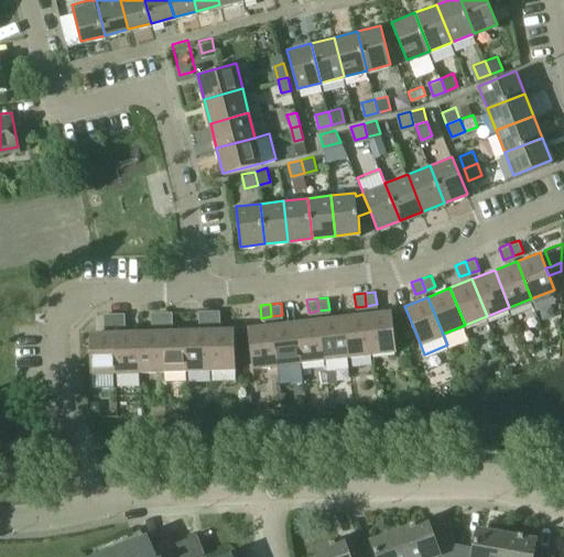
[(209,320),(208,308),(198,308),(198,321),(209,320)]
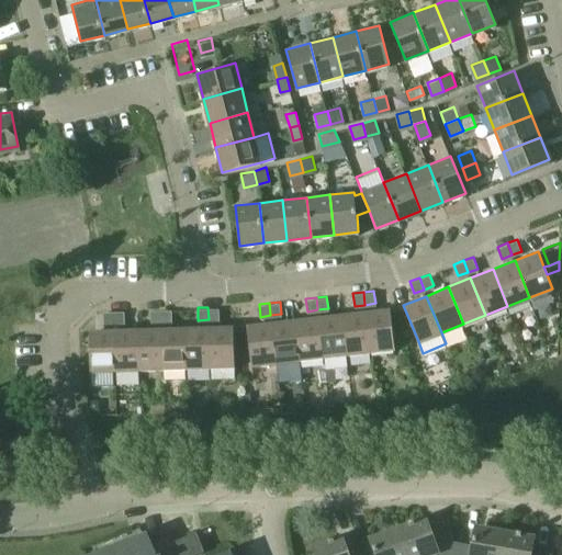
[(218,307),(208,307),(209,319),(218,319),(218,307)]
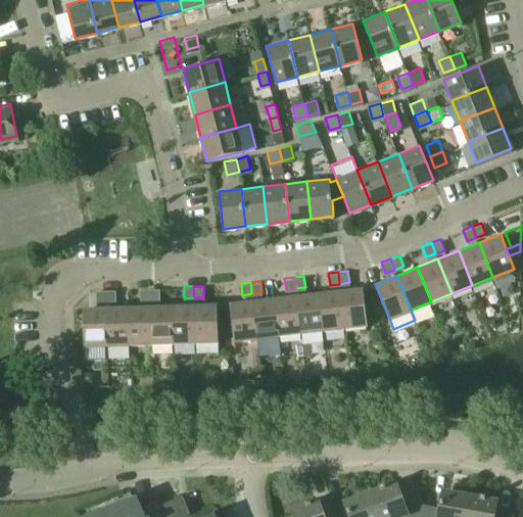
[(150,299),(149,287),(140,287),(140,299),(150,299)]
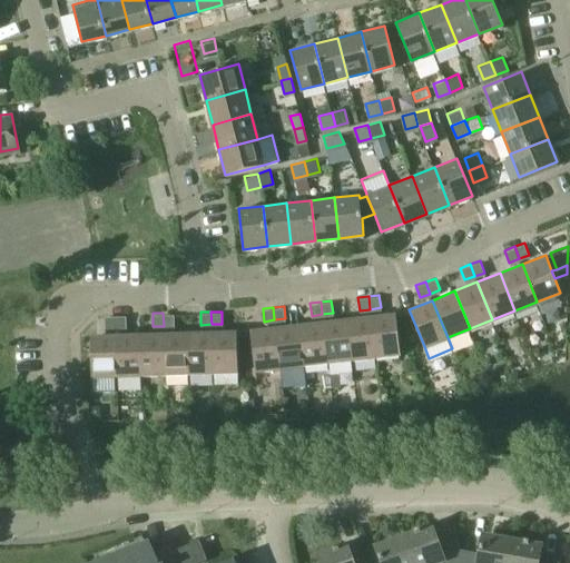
[(174,313),(163,313),(164,326),(174,325),(174,313)]
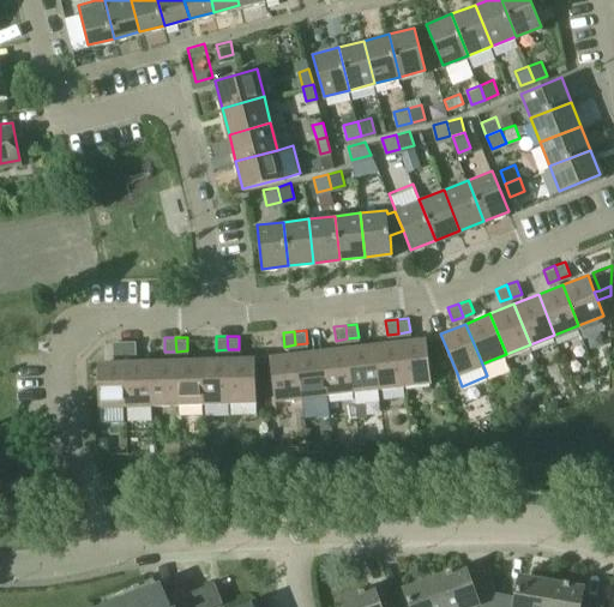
[(426,337),(399,341),(404,384),(432,380),(426,337)]
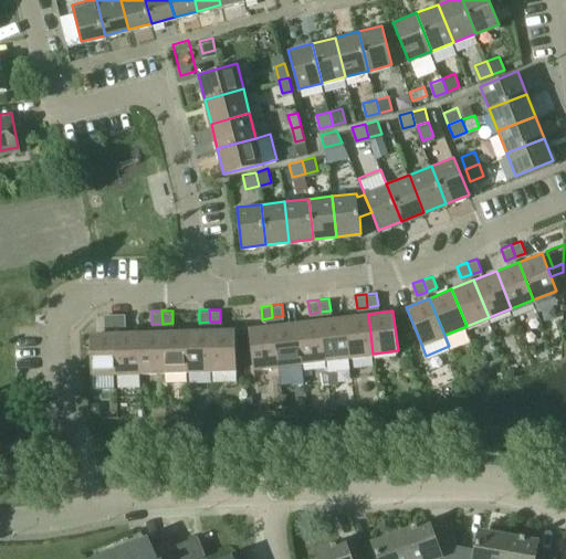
[(114,325),(114,312),(104,313),(104,325),(114,325)]
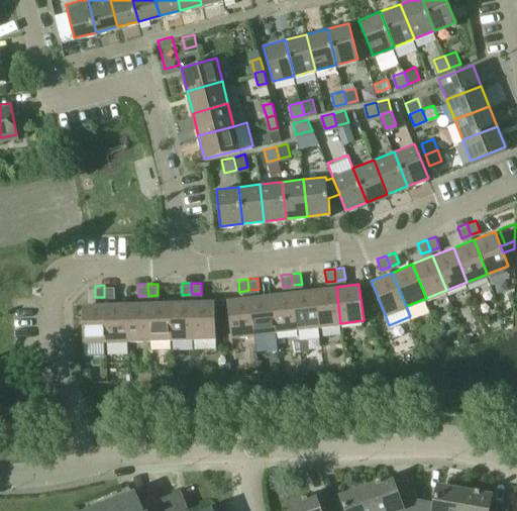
[(114,285),(104,285),(104,297),(114,297),(114,285)]
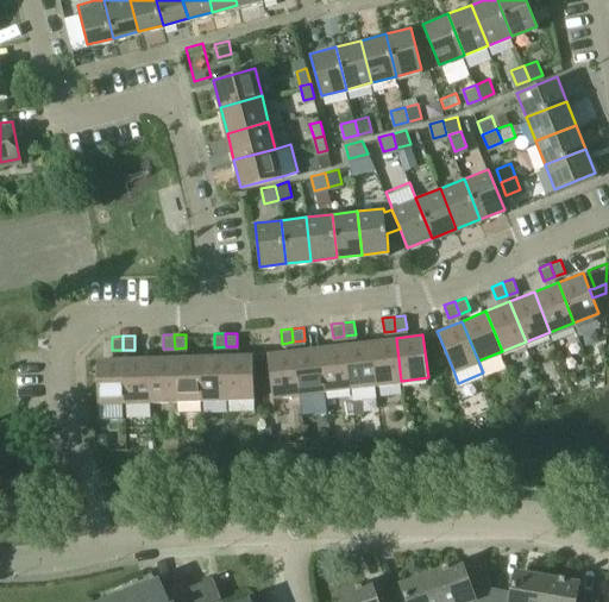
[(376,383),(401,381),(396,338),(370,340),(376,383)]
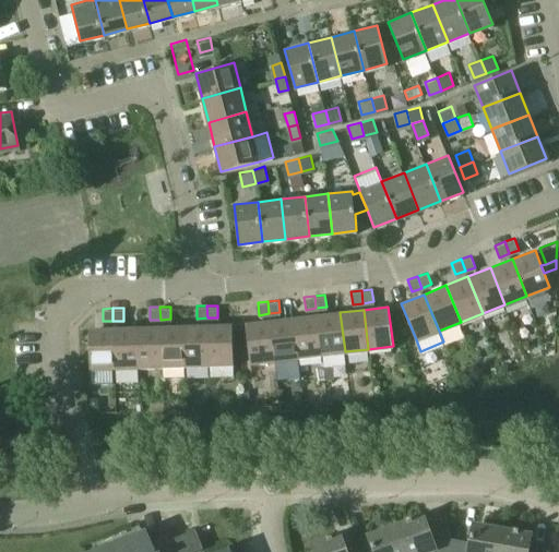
[(321,355),(345,351),(340,312),(317,315),(321,355)]
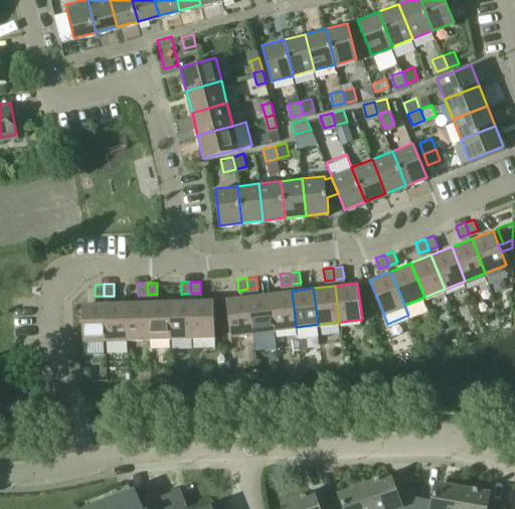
[(275,329),(296,327),(292,291),(271,293),(275,329)]
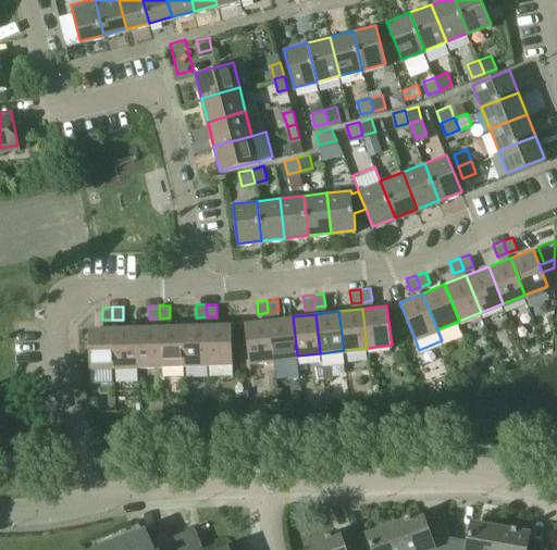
[(273,359),(297,355),(293,316),(269,320),(273,359)]
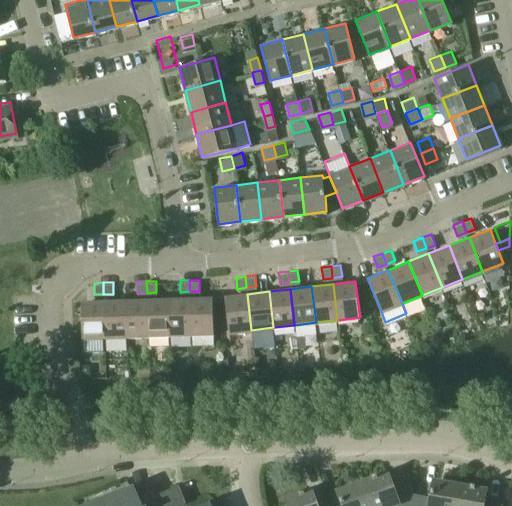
[(251,330),(247,294),(225,296),(229,332),(251,330)]
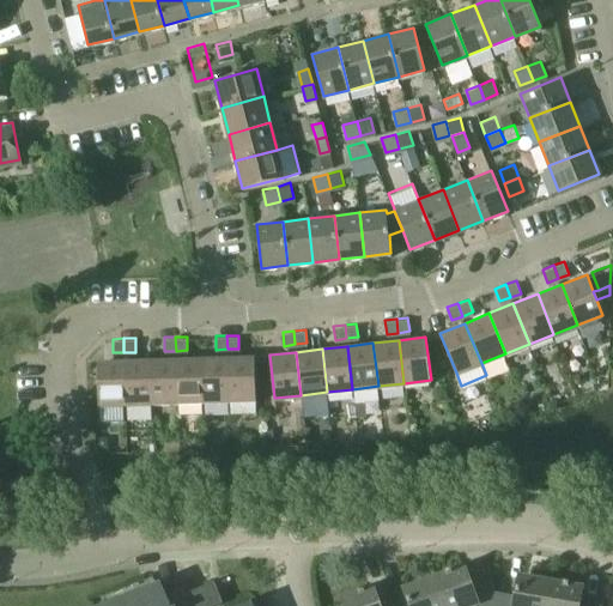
[(255,356),(228,357),(229,400),(256,399),(255,356)]
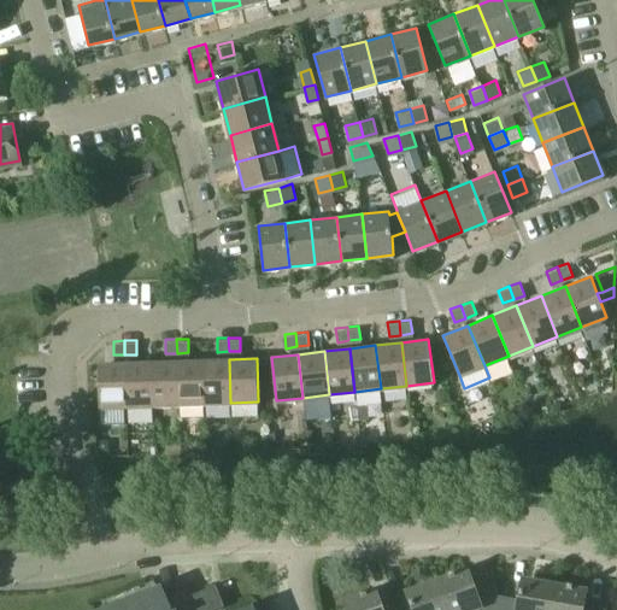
[(178,404),(205,404),(204,359),(177,361),(178,404)]
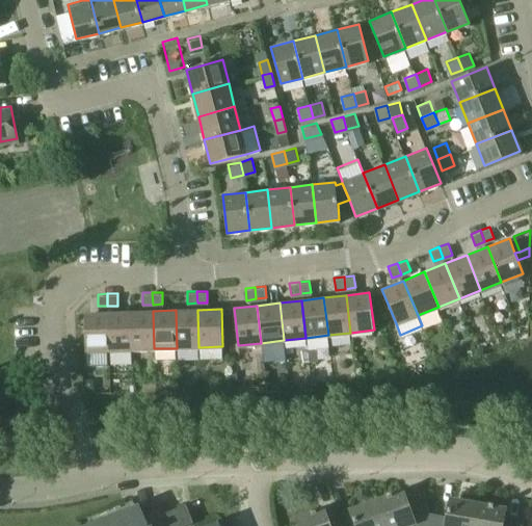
[(177,348),(198,347),(197,310),(176,310),(177,348)]
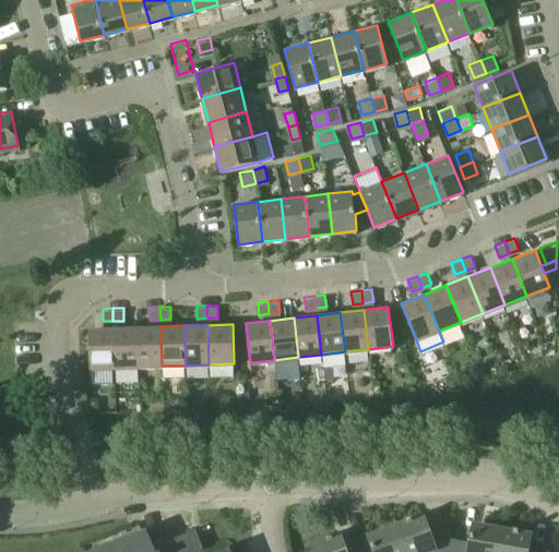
[(137,327),(139,367),(162,366),(161,326),(137,327)]
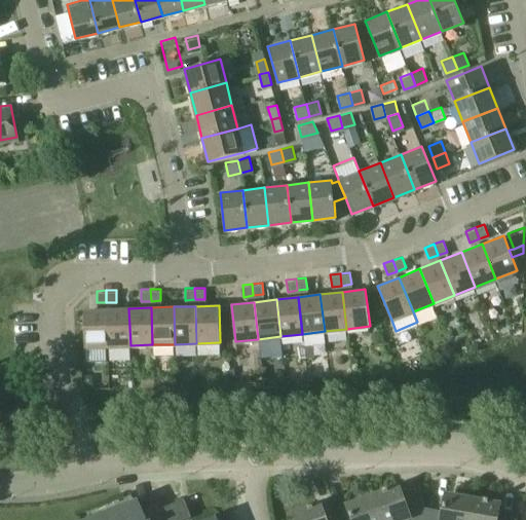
[(108,346),(107,308),(83,309),(84,346),(108,346)]
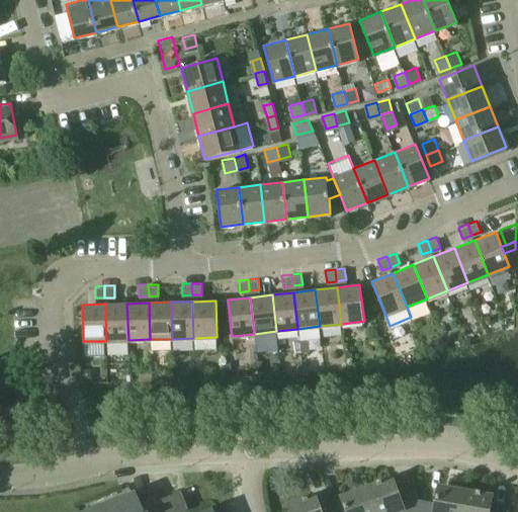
[(106,341),(128,340),(126,304),(105,304),(106,341)]
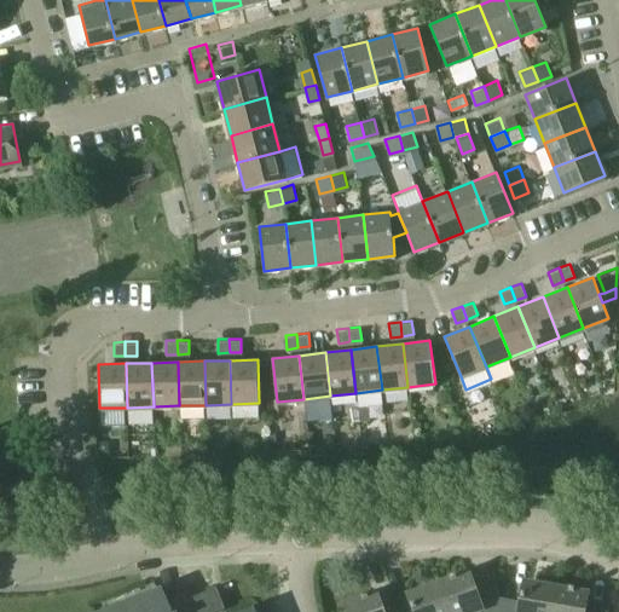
[(369,416),(368,404),(358,405),(359,417),(369,416)]
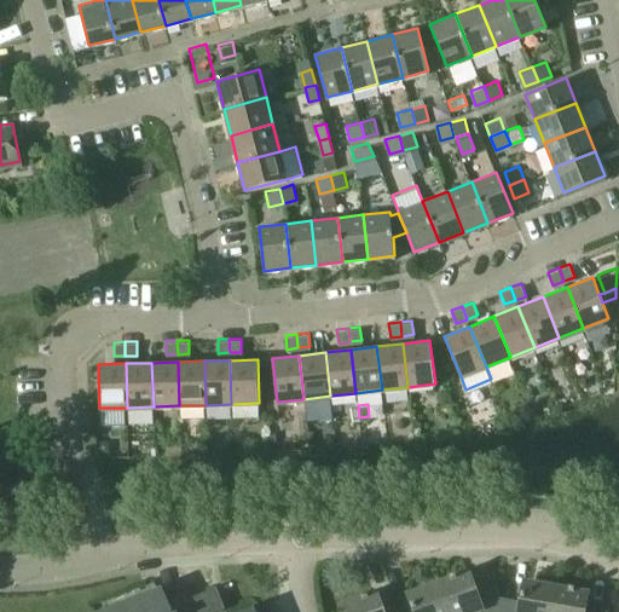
[(109,451),(109,440),(98,440),(98,451),(109,451)]
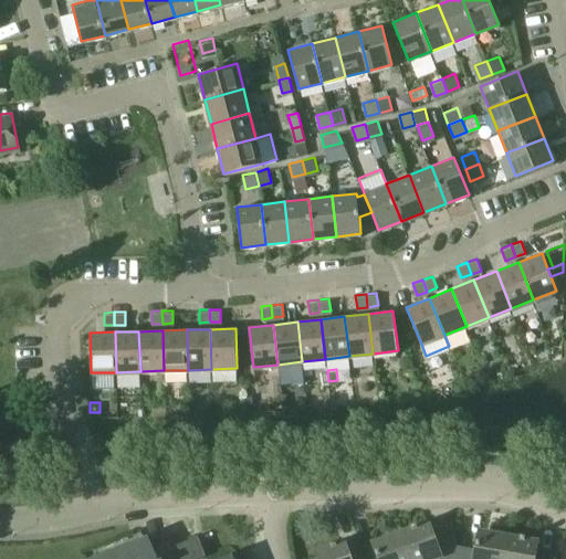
[(428,520),(400,530),(410,558),(426,558),(428,558),(427,558),(456,558),(454,530),(435,537),(428,520)]
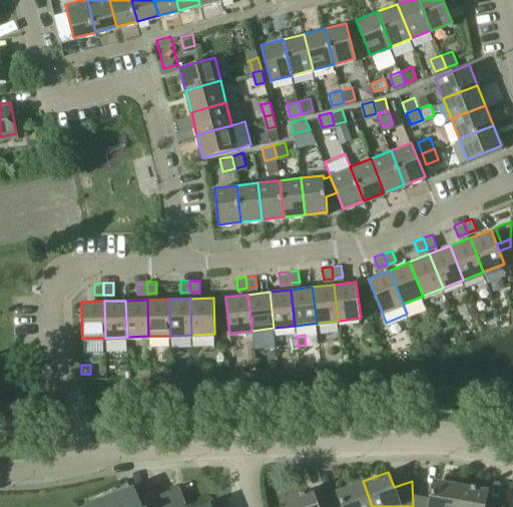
[(456,506),(461,484),(434,480),(431,495),(413,492),(412,481),(413,506),(456,506)]
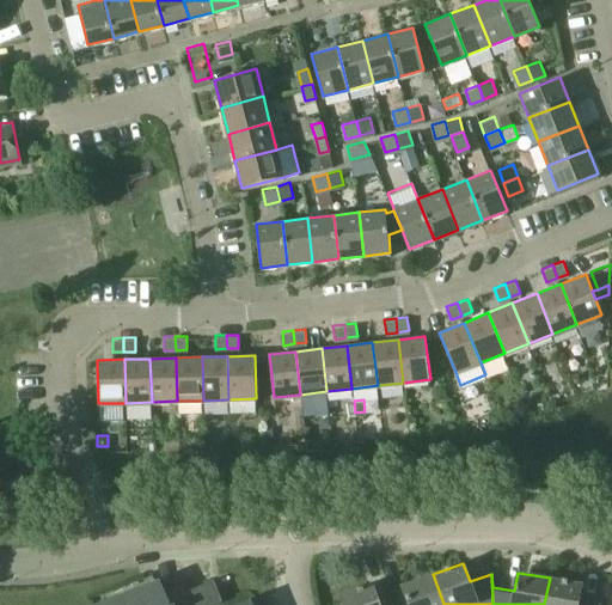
[(444,604),(433,574),(403,585),(410,603),(403,604),(396,604),(392,597),(395,604),(444,604)]
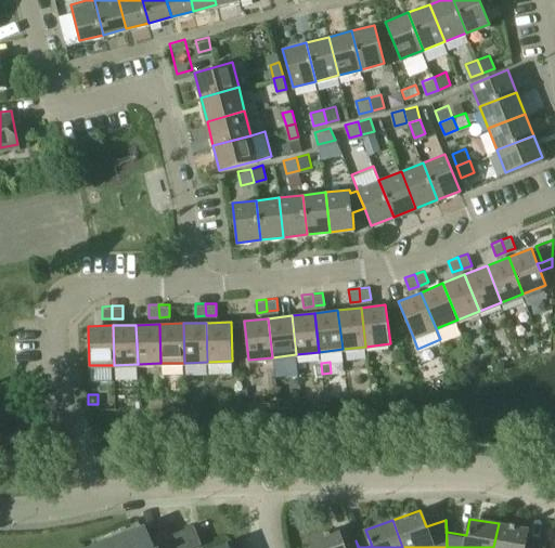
[(172,547),(186,547),(199,543),(192,523),(173,531),(167,533),(172,547)]
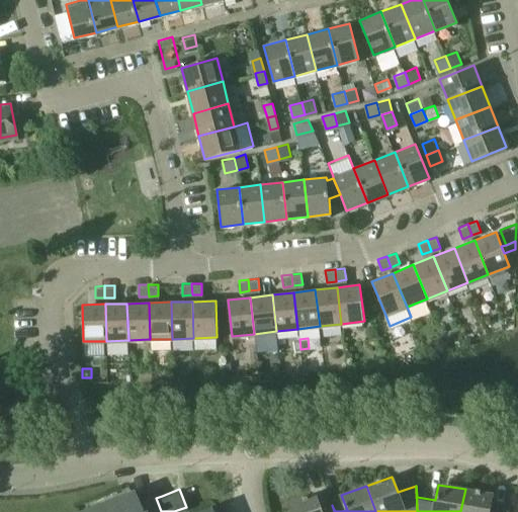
[(492,494),(465,489),(460,511),(500,511),(501,511),(489,510),(492,494)]
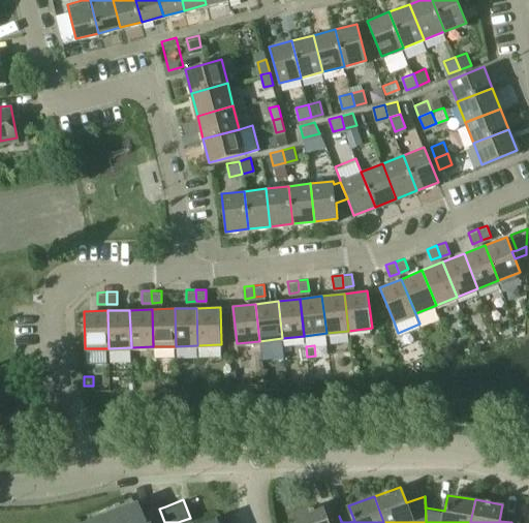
[(163,522),(164,522),(159,509),(165,506),(163,500),(137,511),(134,501),(79,522),(163,522)]
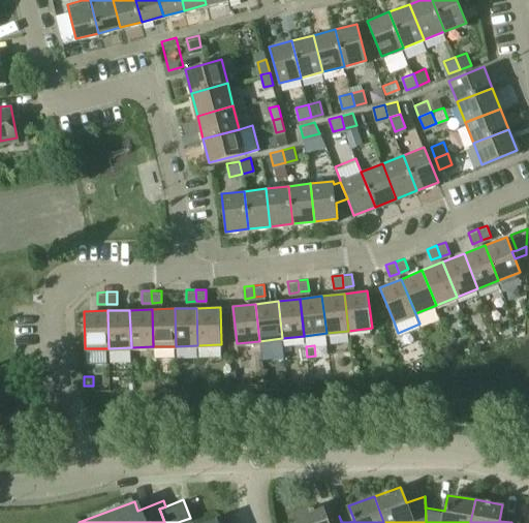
[(341,522),(339,516),(327,520),(321,504),(294,514),(298,522),(341,522)]
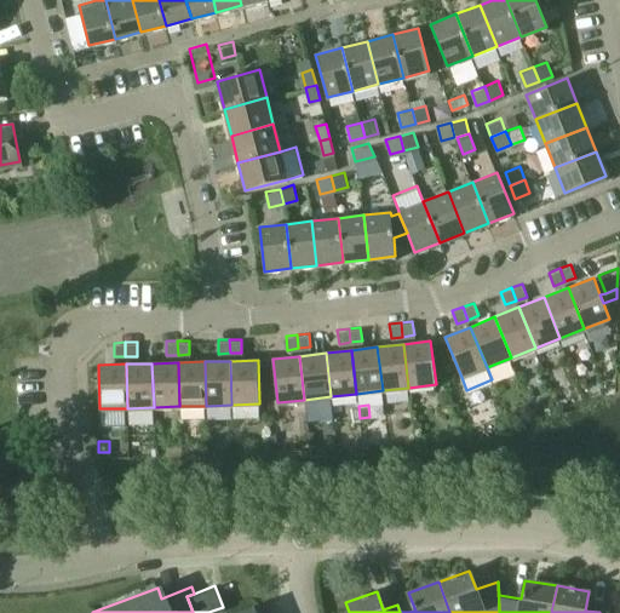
All buildings are outlined.
